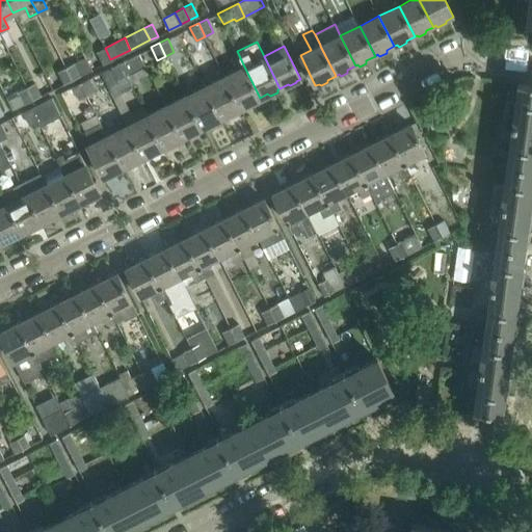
[(110,59),(105,48),(97,51),(103,63),(110,59)]
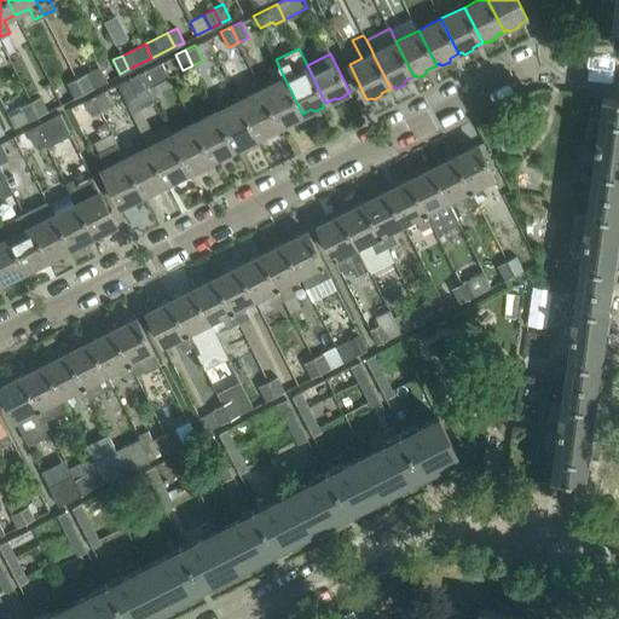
[(162,63),(140,74),(151,97),(173,86),(173,85),(162,63)]
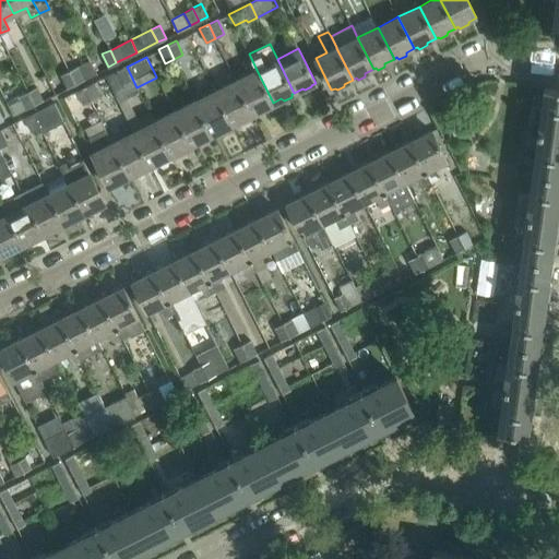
[(78,66),(69,71),(75,83),(84,79),(78,66)]
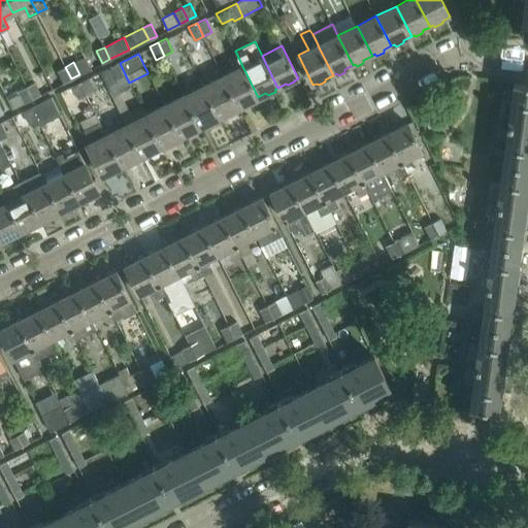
[(131,87),(120,63),(99,72),(122,116),(129,111),(120,92),(131,87)]
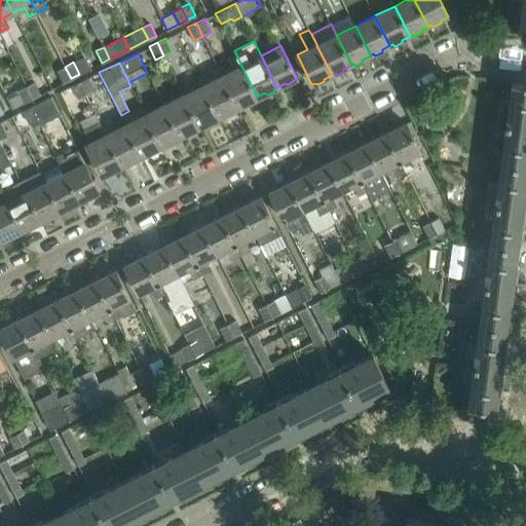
[(257,97),(241,66),(222,75),(237,107),(247,103),(249,105),(254,102),(255,98),(257,97)]
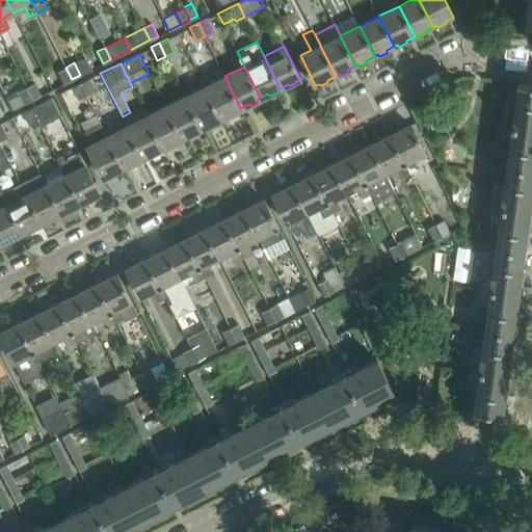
[(64,83),(72,79),(65,68),(58,71),(64,83)]
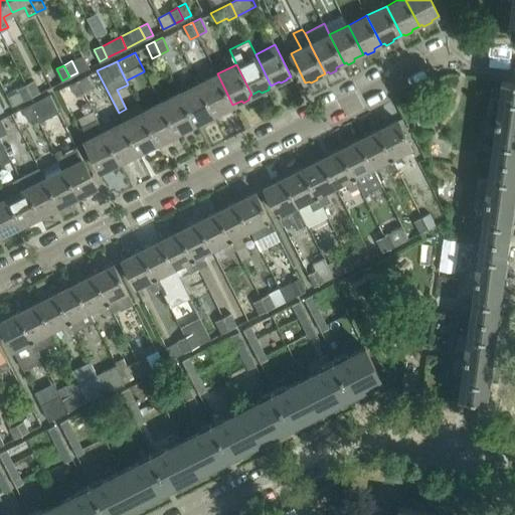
[(232,105),(217,73),(199,82),(214,114),(221,111),(224,112),(230,109),(231,106),(232,105)]
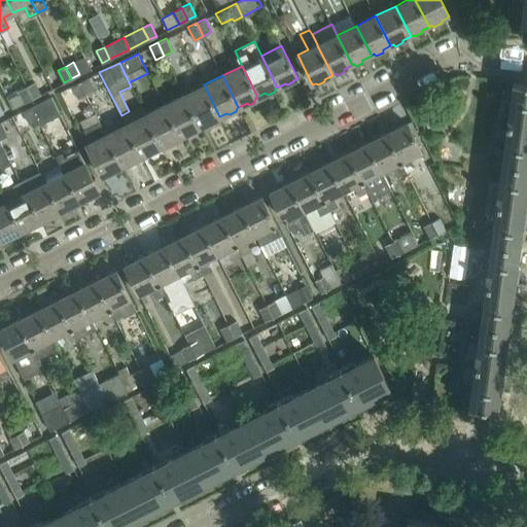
[(96,90),(90,77),(80,81),(88,94),(96,90)]
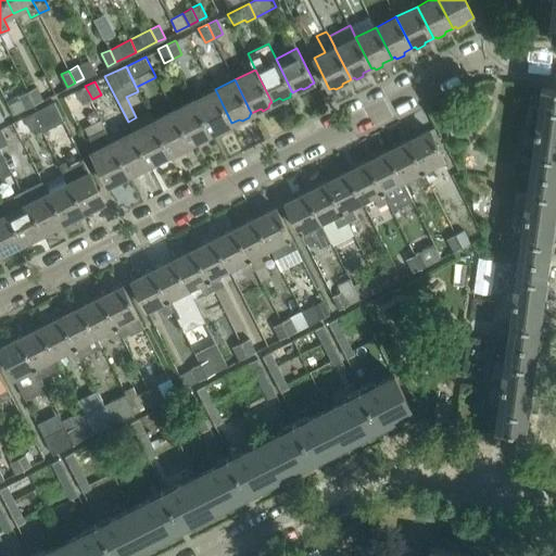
[(43,99),(36,86),(28,90),(35,104),(43,99)]
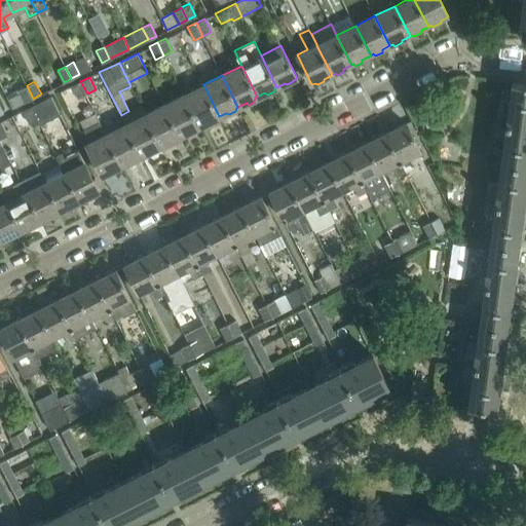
[(85,95),(79,82),(71,86),(78,99),(85,95)]
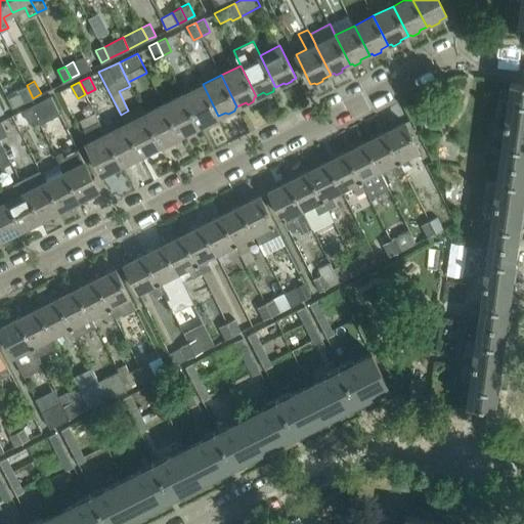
[(523,125),(523,83),(510,82),(504,123),(523,125)]
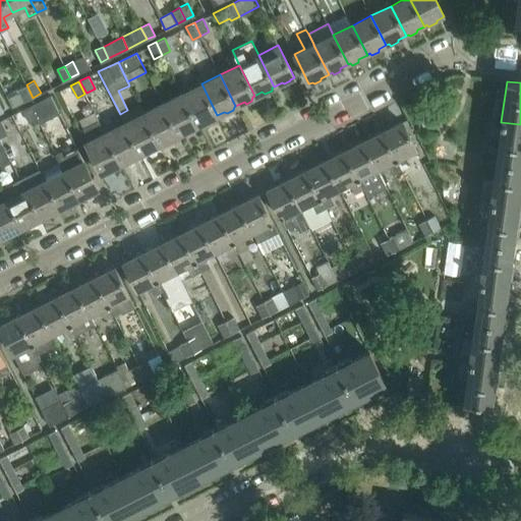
[(217,115),(201,83),(181,94),(196,126),(206,121),(209,123),(214,120),(215,117),(216,116),(217,115)]
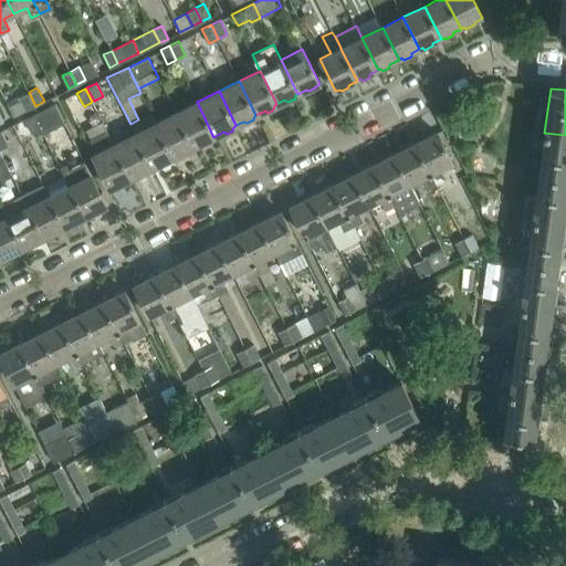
[(35,106),(29,92),(8,103),(14,116),(35,106)]
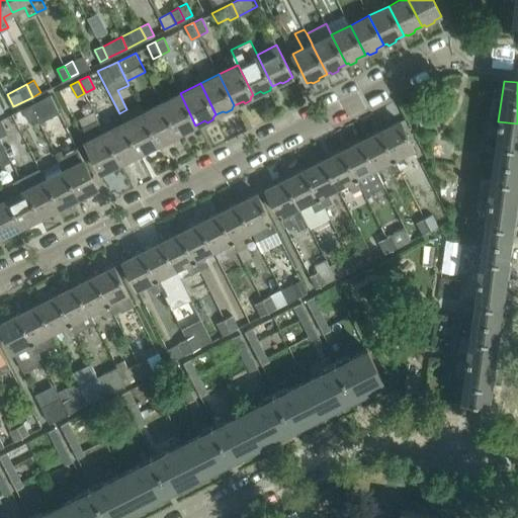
[(195,125),(180,93),(161,103),(177,136),(185,131),(187,132),(193,128),(193,126),(195,125)]
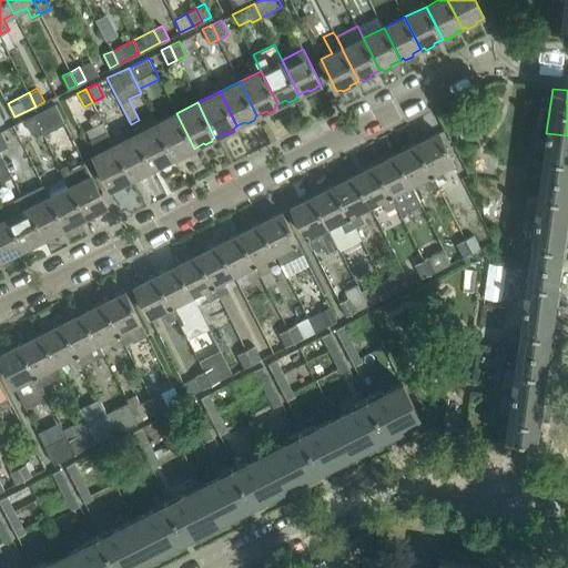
[(64,122),(56,104),(33,114),(41,129),(43,133),(64,122)]
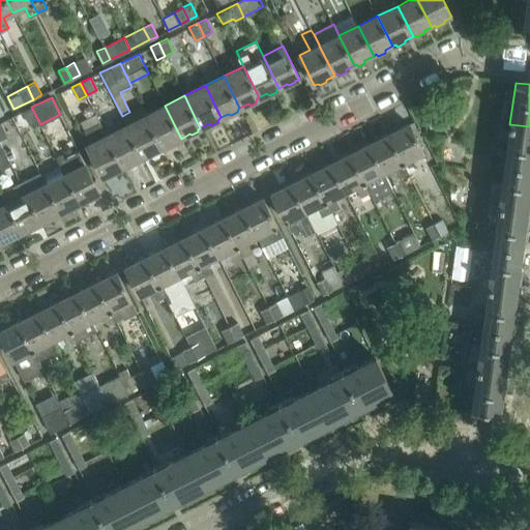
[(181,139),(165,106),(146,115),(162,147),(170,143),(173,145),(179,141),(179,139),(181,139)]
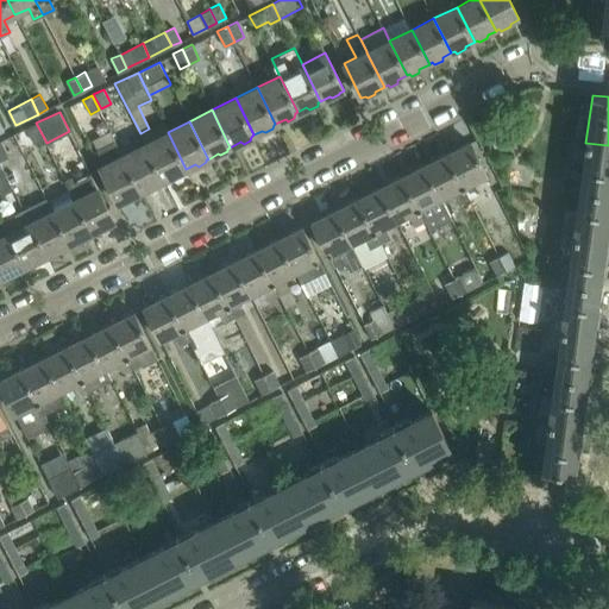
[(44,138),(36,123),(26,127),(33,143),(44,138)]
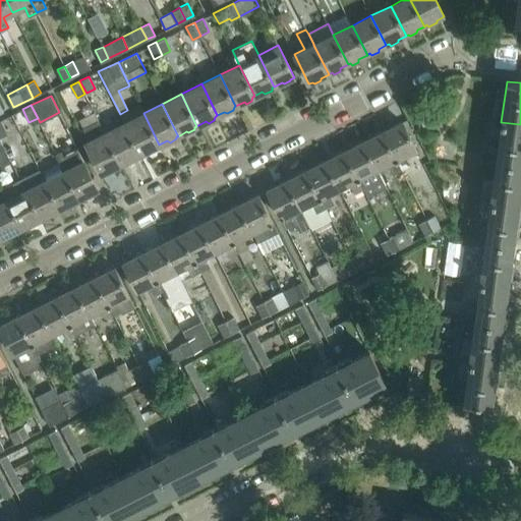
[(159,145),(143,113),(124,123),(139,155),(148,151),(151,153),(157,149),(157,146),(159,145)]
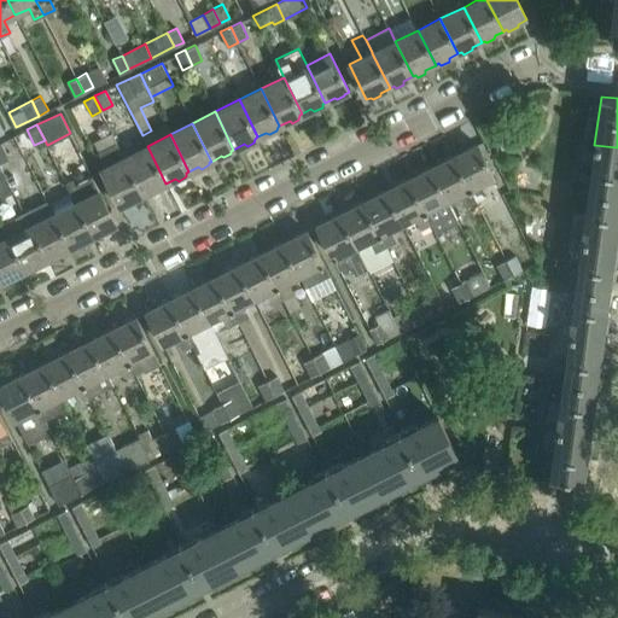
[(124,157),(117,143),(99,151),(106,167),(101,169),(121,207),(130,202),(133,203),(140,199),(140,197),(144,196),(124,157)]
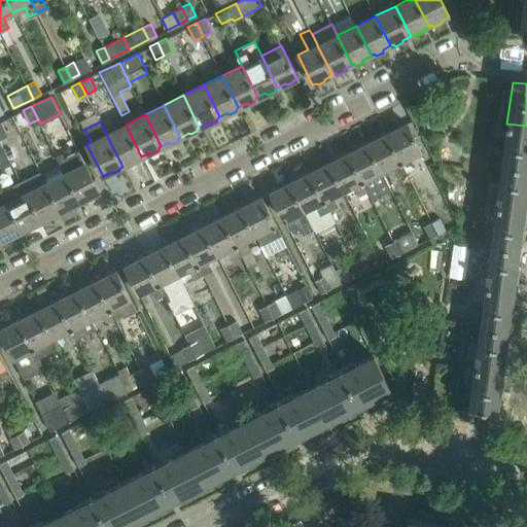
[(421,150),(407,121),(386,133),(406,171),(415,166),(410,156),(421,150)]
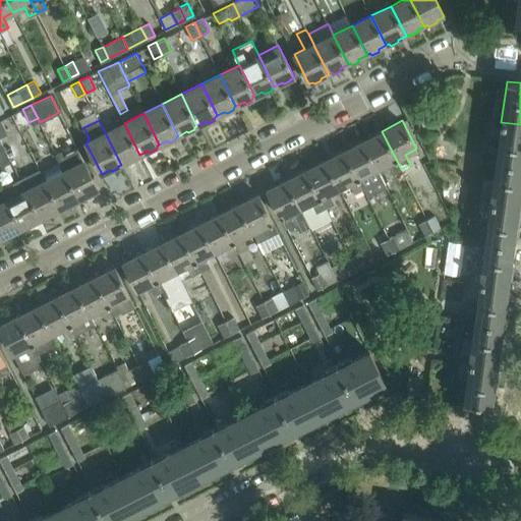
[(520,165),(520,124),(501,122),(496,163),(520,165)]
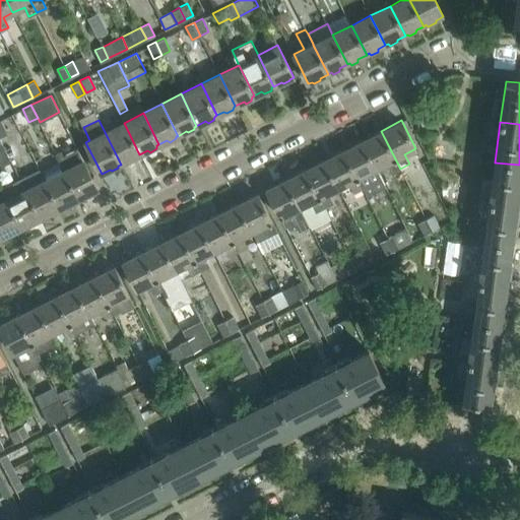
[(124,123),(105,132),(121,165),(129,159),(131,161),(137,158),(137,155),(139,154),(124,123)]
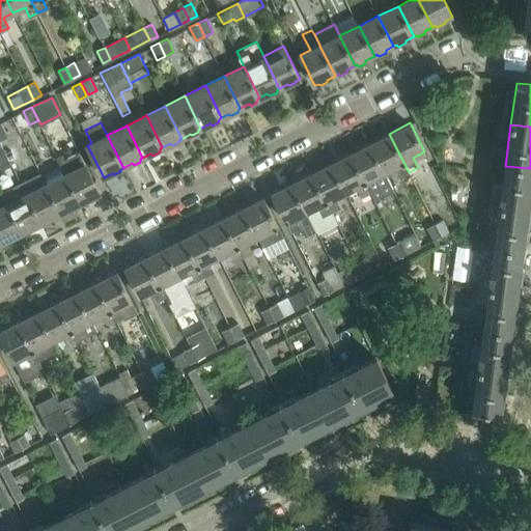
[(409,172),(389,134),(370,143),(385,173),(386,173),(396,168),(400,176),(409,172)]
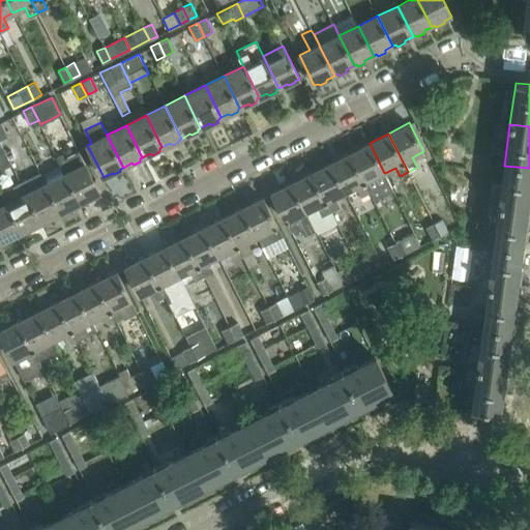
[(2,145),(0,141),(0,166),(1,169),(11,165),(2,145)]
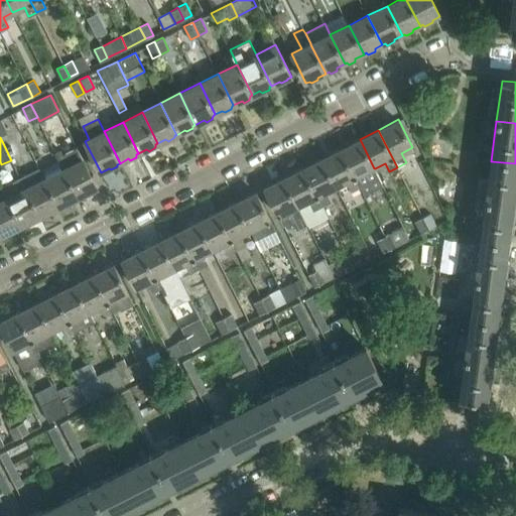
[(374,168),(360,139),(342,148),(361,186),(365,195),(383,184),(375,168),(374,168)]
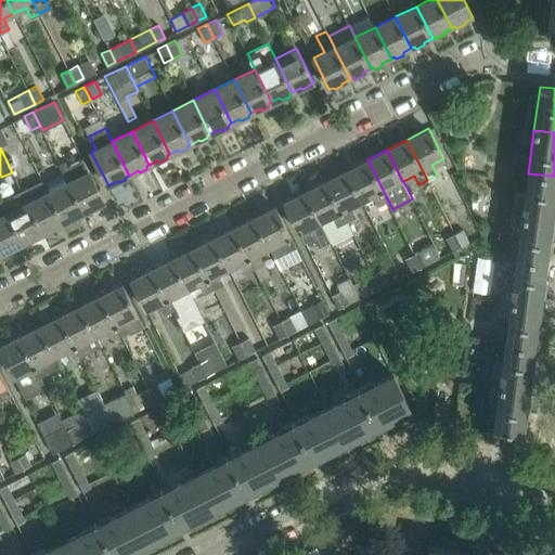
[(104,202),(88,169),(82,158),(67,166),(65,162),(60,164),(67,180),(84,213),(87,210),(90,213),(95,209),(95,206),(104,202)]
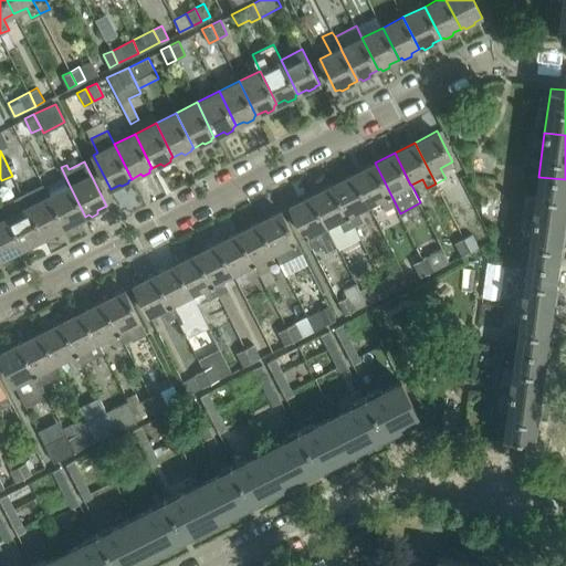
[(396,205),(375,163),(353,174),(368,205),(373,212),(385,207),(386,210),(396,205)]
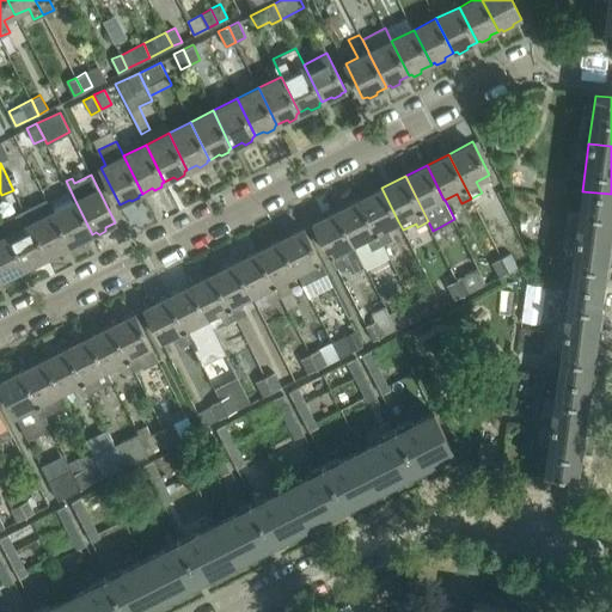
[(398,221),(381,188),(360,200),(383,244),(393,239),(387,226),(398,221)]
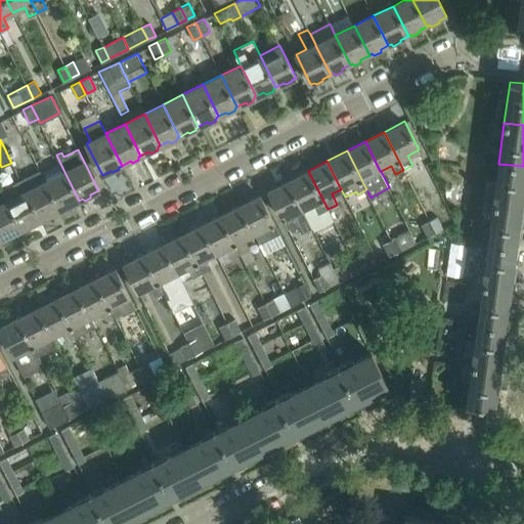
[(521,207),(523,185),(523,166),(498,164),(493,203),(521,207)]
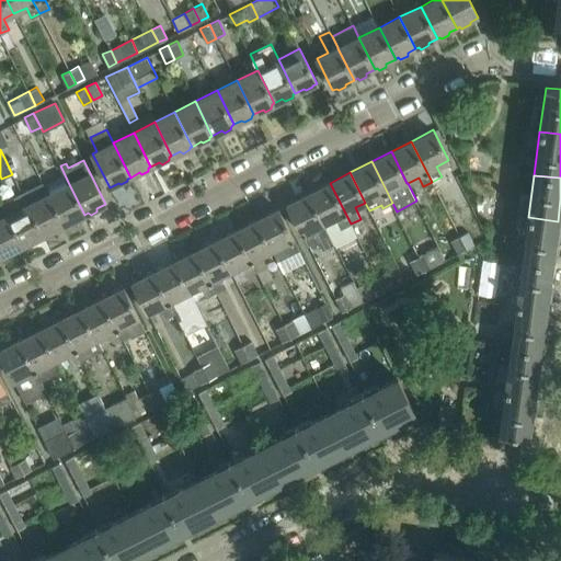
[(43,182),(22,193),(43,236),(46,233),(49,236),(56,232),(56,229),(64,225),(47,192),(48,192),(43,182)]
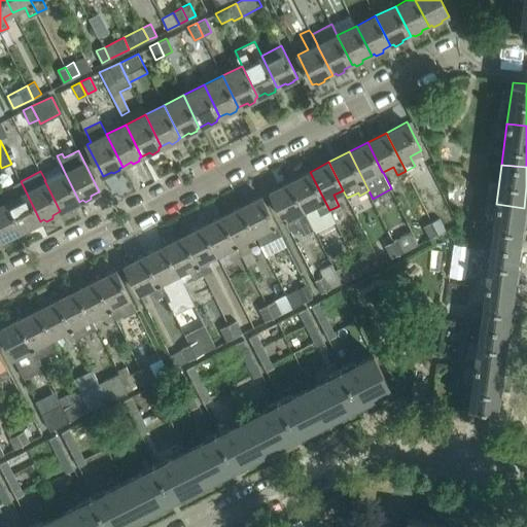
[(64,171),(45,180),(44,180),(60,211),(63,210),(66,211),(72,208),(72,205),(79,202),(64,171)]
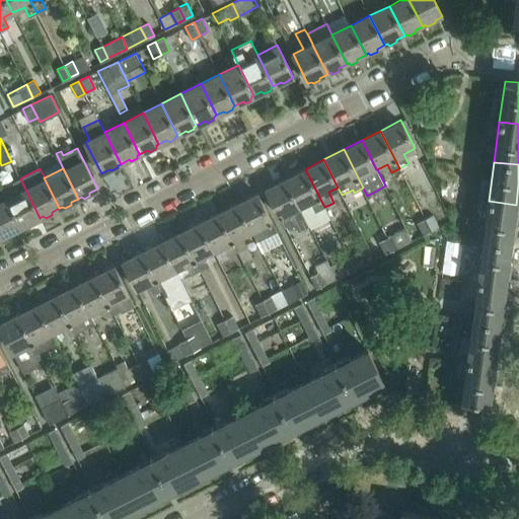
[(324,207),(305,169),(286,178),(301,207),(311,201),(316,211),(324,207)]
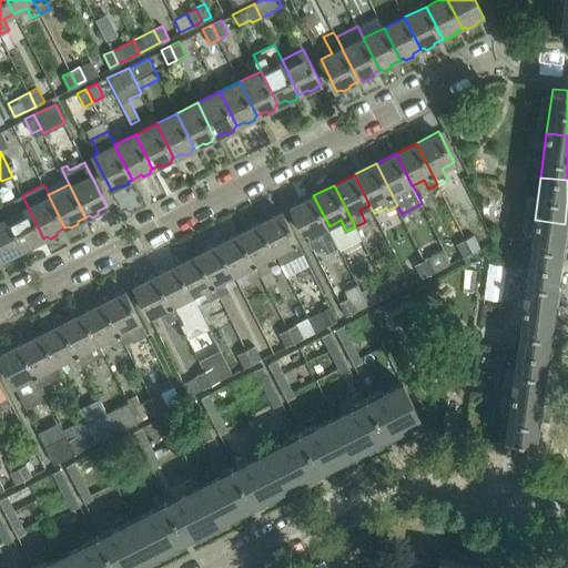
[(43,239),(22,195),(1,206),(6,216),(7,215),(23,249),(26,247),(29,250),(36,245),(36,242),(43,239)]
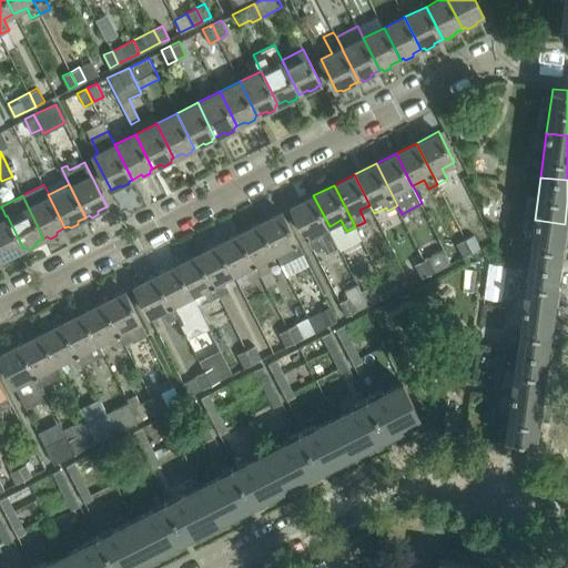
[(330,226),(313,195),(292,206),(313,247),(322,243),(327,253),(340,246),(330,226)]
